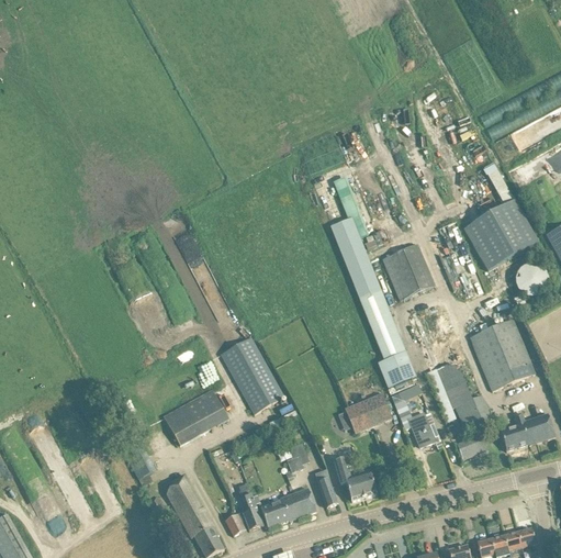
[(463,226),(486,269),(538,241),(514,198),(463,226)]
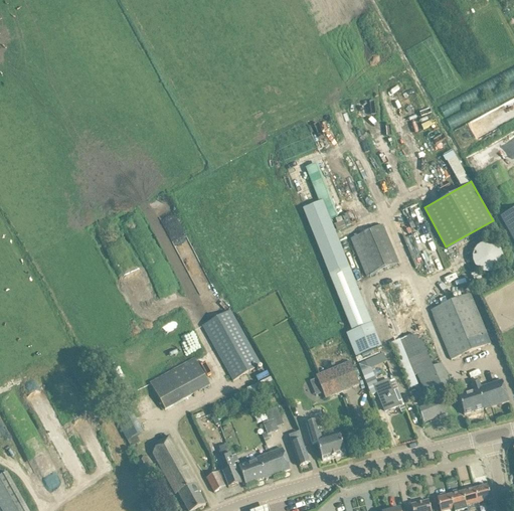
[(322,198),(302,205),(328,272),(349,325),(351,329),(371,320),(348,265),(322,198)]
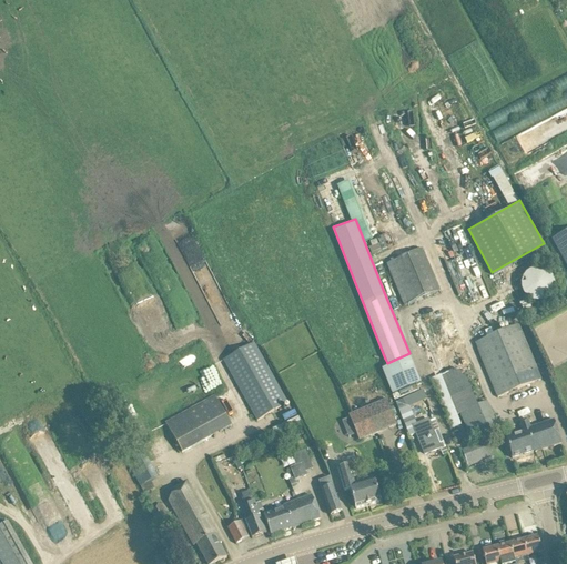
[(406,251),(385,260),(403,302),(438,286),(433,272),(418,279),(406,251)]
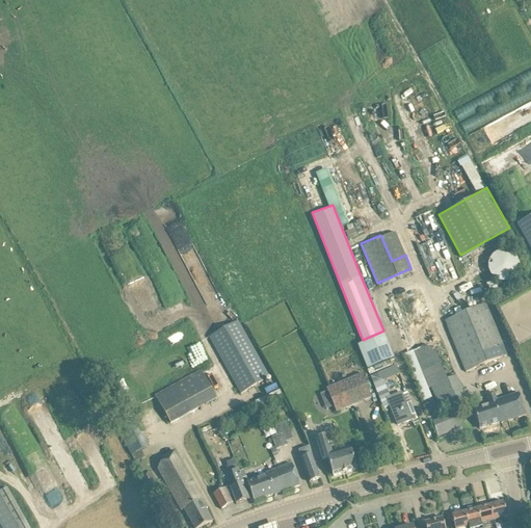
[(519,268),(519,263),(518,258),(514,253),(511,249),(506,247),(501,247),(496,249),(492,253),(488,257),(487,262),(487,266),(489,271),(493,275),(497,279),(503,280),(507,279),(512,276),(515,272),(519,268)]
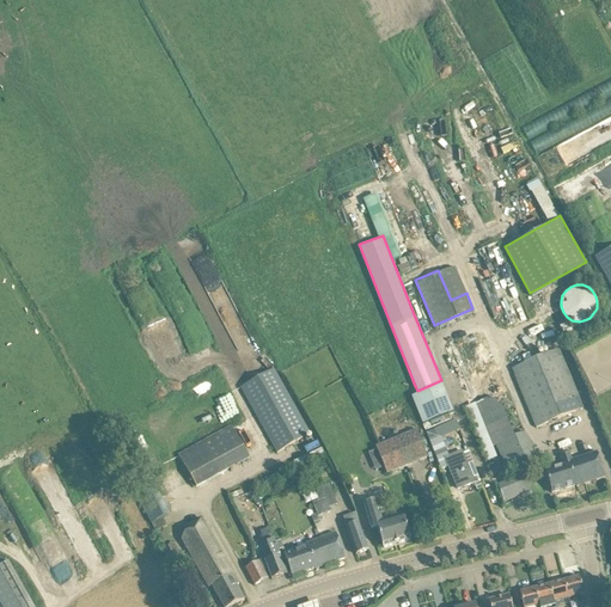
[(444,339),(444,343),(468,402),(474,399),(492,442),(495,441),(502,459),(507,470),(537,458),(507,387),(487,396),(483,386),(501,378),(498,371),(480,379),(460,333),(444,339)]
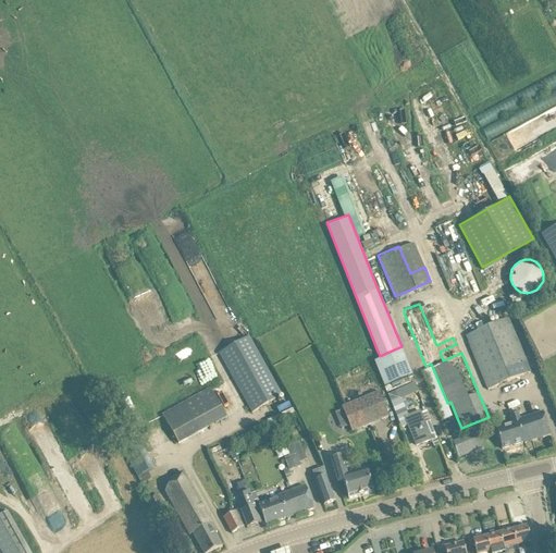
[(507,316),(483,326),(480,318),(473,320),(477,328),(464,334),(486,386),(529,369),(507,316)]
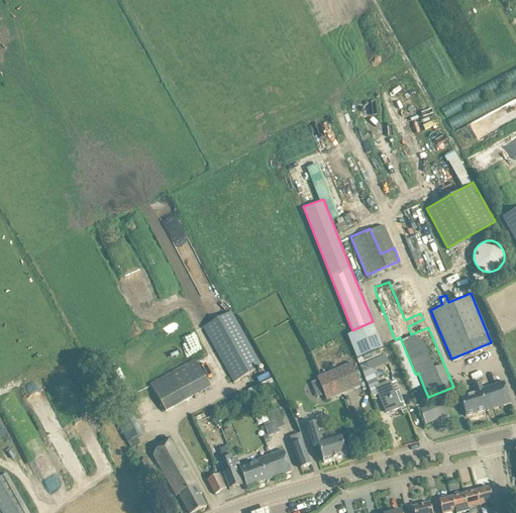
[(261,364),(230,308),(202,324),(233,380),(261,364)]
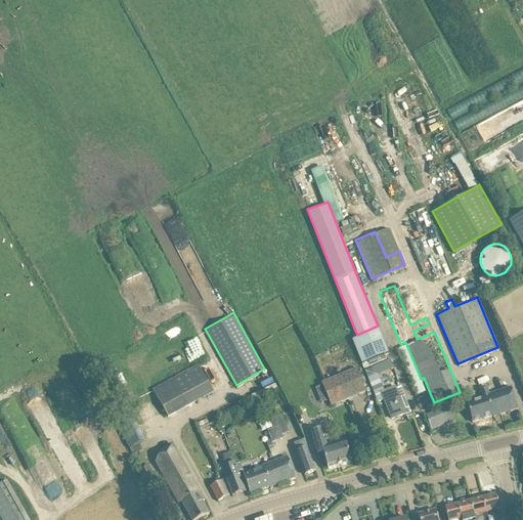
[(378,326),(357,335),(351,337),(360,361),(387,350),(378,326)]
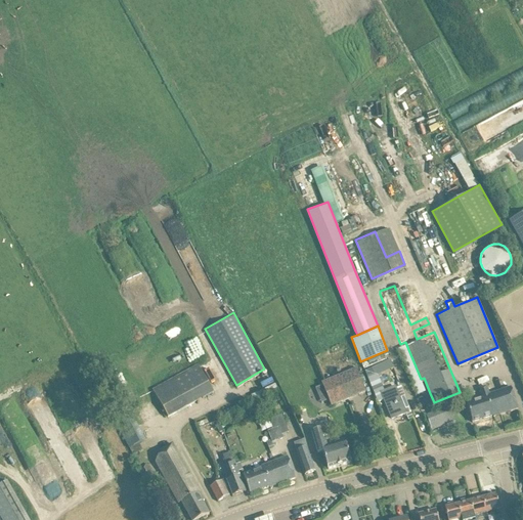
[(197,360),(151,386),(167,415),(213,389),(197,360)]
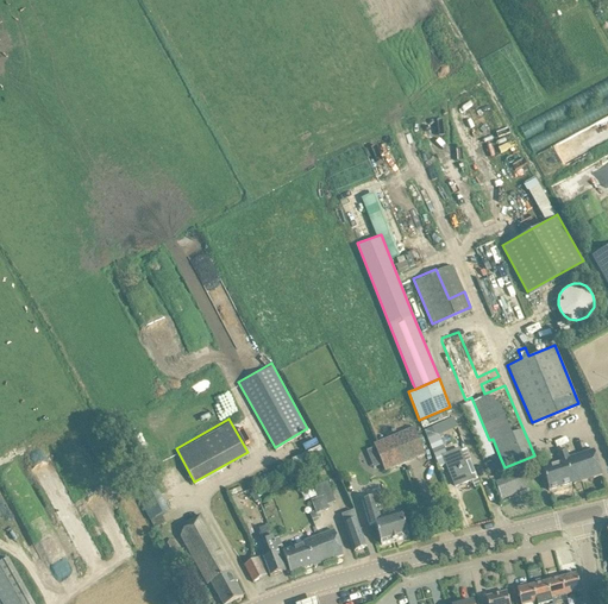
[(374,441),(384,467),(425,451),(413,425),(374,441)]
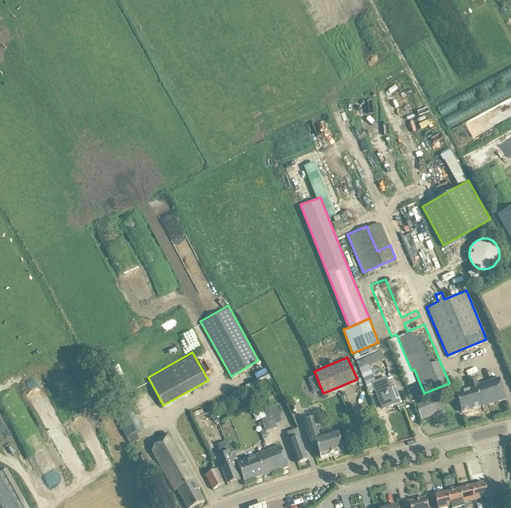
[(367,369),(362,371),(366,381),(371,379),(367,369)]
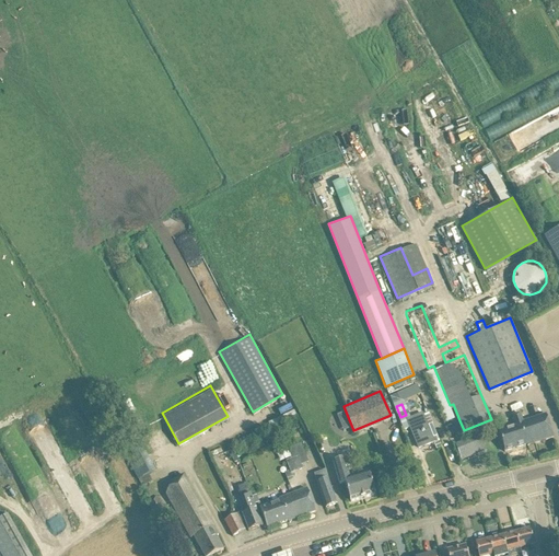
[(421,409),(406,416),(409,423),(412,430),(417,441),(424,437),(427,441),(433,438),(431,433),(437,431),(431,419),(427,421),(421,409)]
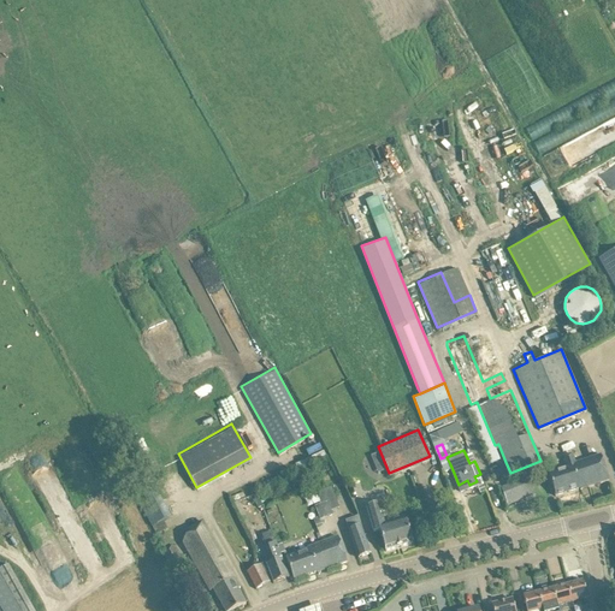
[(608,476),(604,464),(599,451),(575,460),(572,450),(562,452),(566,464),(547,470),(554,492),(579,485),(579,486),(608,476)]
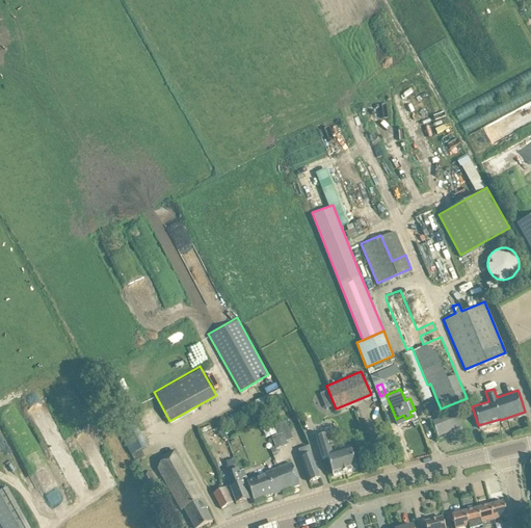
[(147,443),(132,414),(115,422),(130,451),(132,451),(135,457),(143,453),(140,446),(147,443)]
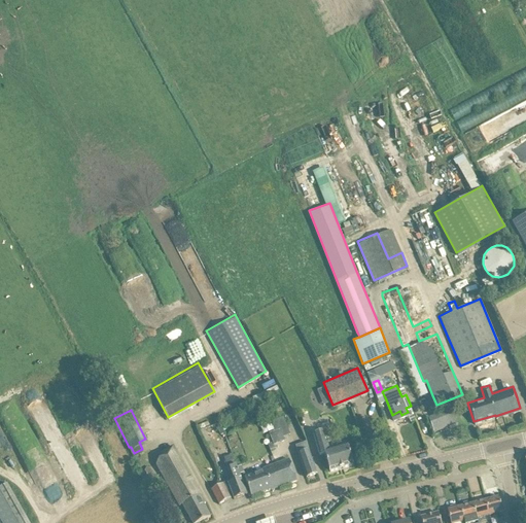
[(289,430),(283,414),(277,416),(283,433),(289,430)]
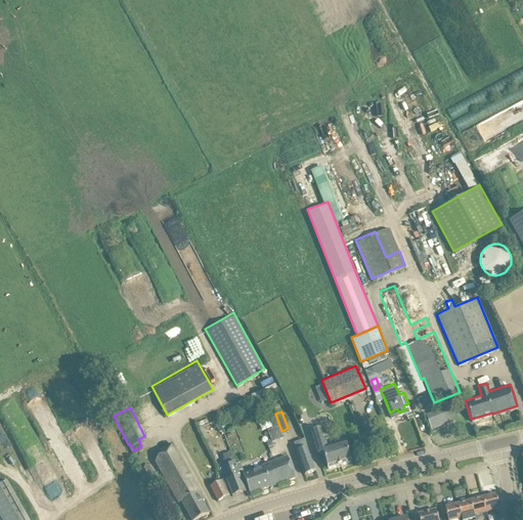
[(350,459),(347,448),(344,438),(327,444),(323,433),(325,432),(323,424),(310,428),(316,449),(321,448),(327,466),(350,459)]
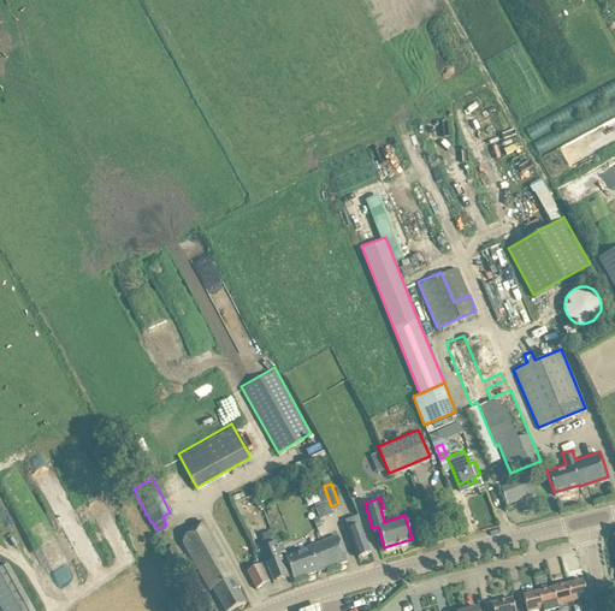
[(370,550),(365,538),(356,512),(344,516),(348,526),(347,526),(353,543),(358,553),(370,550)]
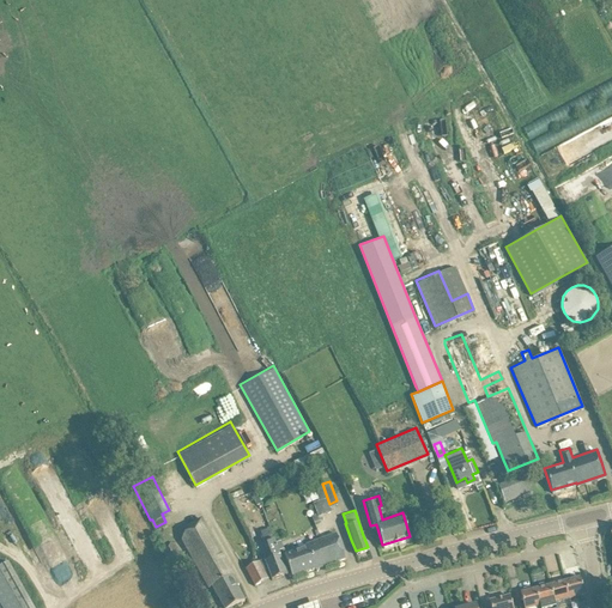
[(237,582),(232,571),(231,571),(200,516),(182,527),(187,534),(180,539),(208,584),(211,582),(224,606),(243,596),(236,582),(237,582)]
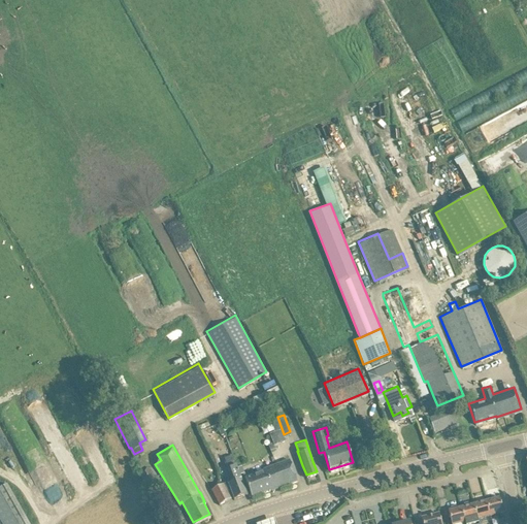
[(227,479),(210,487),(219,501),(232,494),(233,496),(246,492),(235,462),(231,453),(224,456),(226,463),(229,466),(233,479),(227,481),(227,479)]
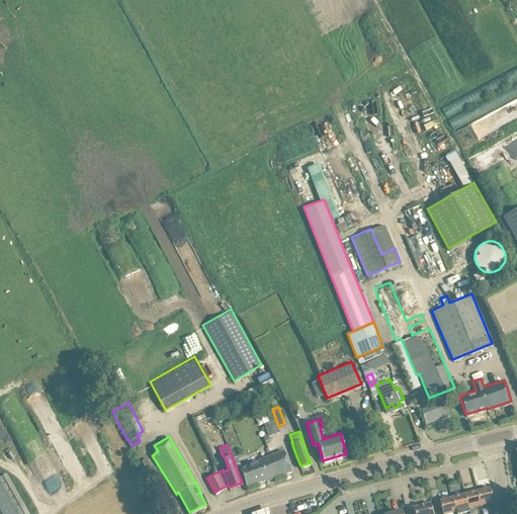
[(291,469),(287,459),(283,447),(258,456),(259,458),(248,461),(248,462),(239,465),(246,485),(265,478),(265,479),(291,469)]
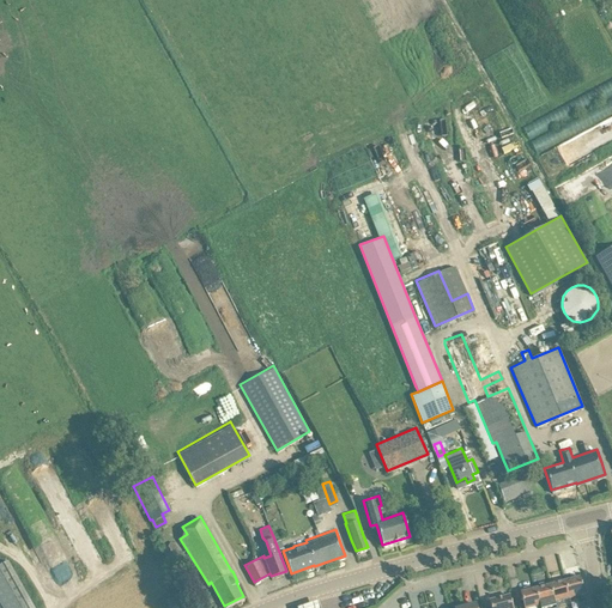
[(170,560),(180,552),(170,539),(161,547),(170,560)]
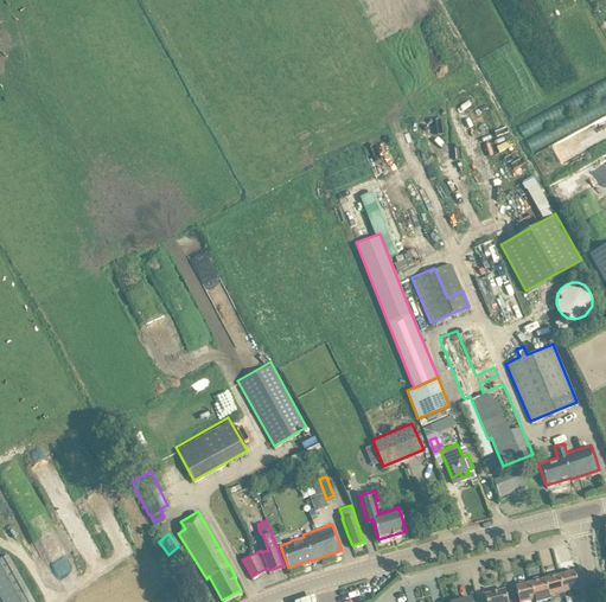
[(0,601),(34,601),(6,552),(0,555),(0,601)]
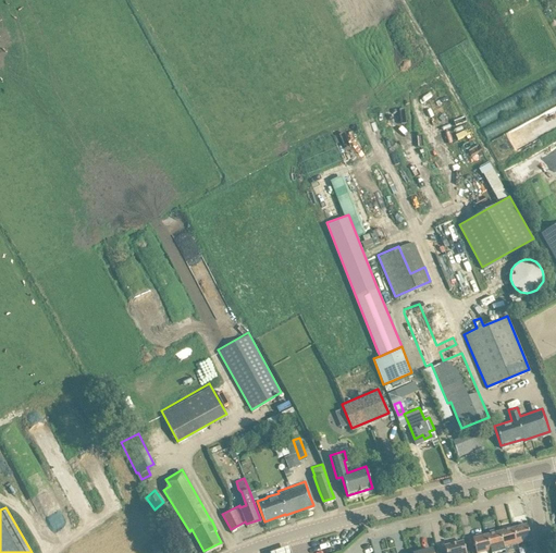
[(530,538),(526,523),(513,526),(517,541),(530,538)]
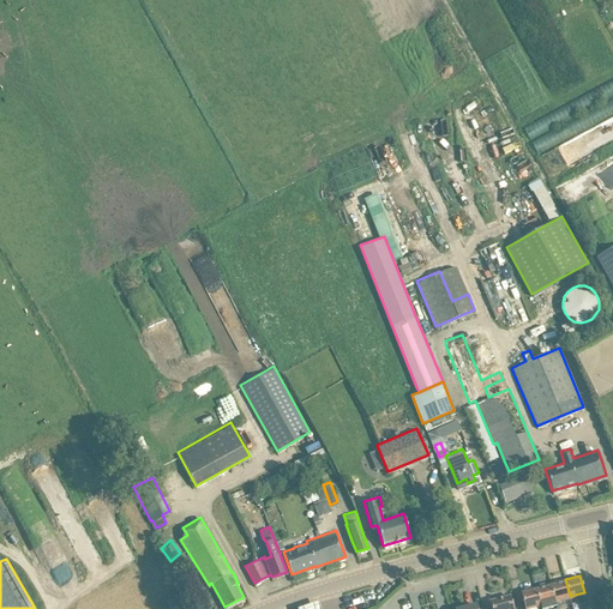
[(570,596),(565,579),(550,583),(554,600),(570,596)]
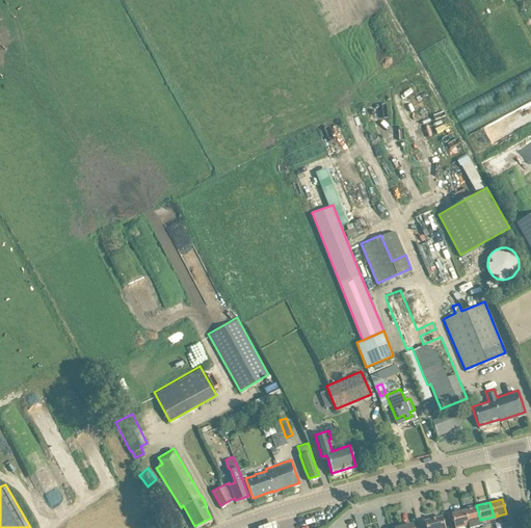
[(466,508),(463,508),(468,523),(469,527),(475,527),(481,526),(481,524),(480,520),(476,505),(473,506),(472,505),(471,503),(467,504),(466,506),(466,508)]
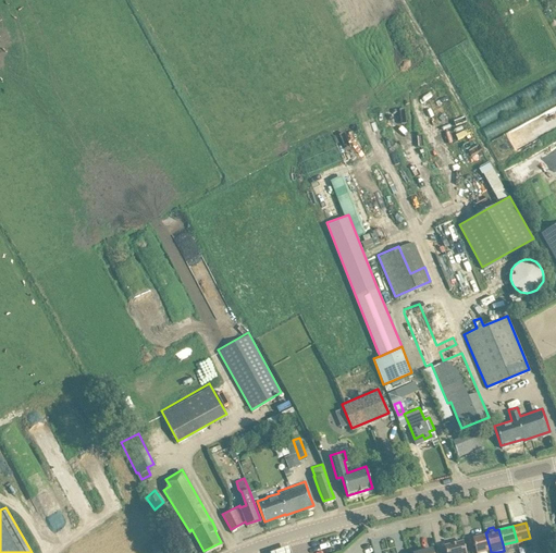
[(490,548),(485,532),(482,533),(481,532),(480,531),(476,532),(474,533),(474,536),(472,536),(476,552),(490,548)]
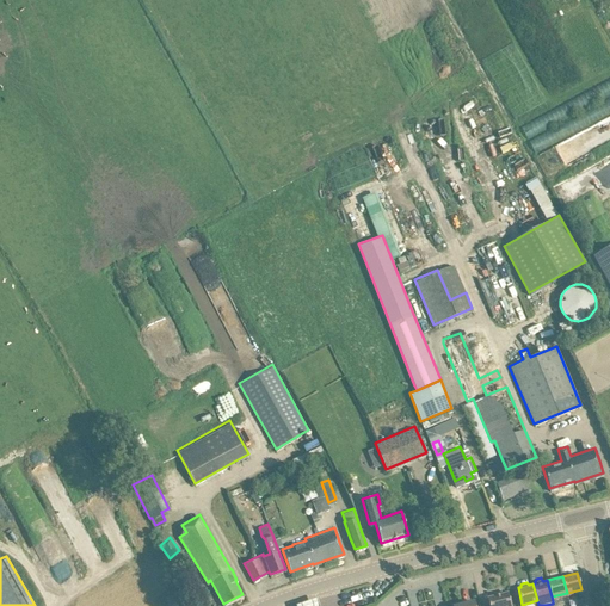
[(165,595),(170,604),(184,597),(179,588),(165,595)]
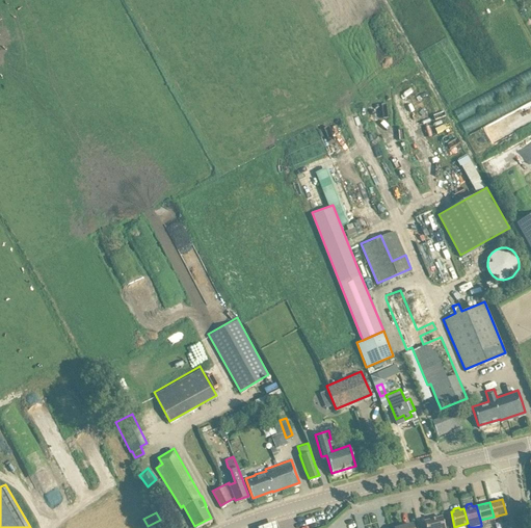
[(447,527),(445,527),(443,520),(442,515),(424,519),(425,527),(447,527),(448,527),(447,527)]
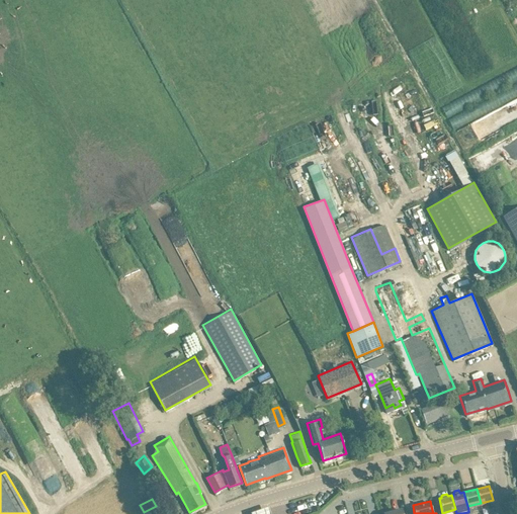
[(270,513),(268,505),(250,510),(251,513),(270,513)]
